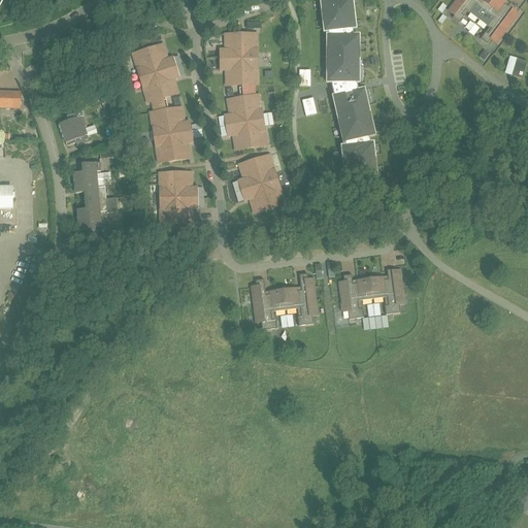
[(364,90),(359,91),(357,84),(359,84),(359,83),(353,83),(353,68),(359,68),(359,36),(353,36),(353,30),(356,29),(352,0),(329,0),(321,1),(324,33),(328,33),(328,36),(327,36),(327,84),(330,84),(333,97),(343,143),(344,143),(345,147),(341,147),(345,179),(376,176),(373,143),(370,144),(369,138),(374,136),(367,105),(362,106),(359,93),(364,92),(364,90)]
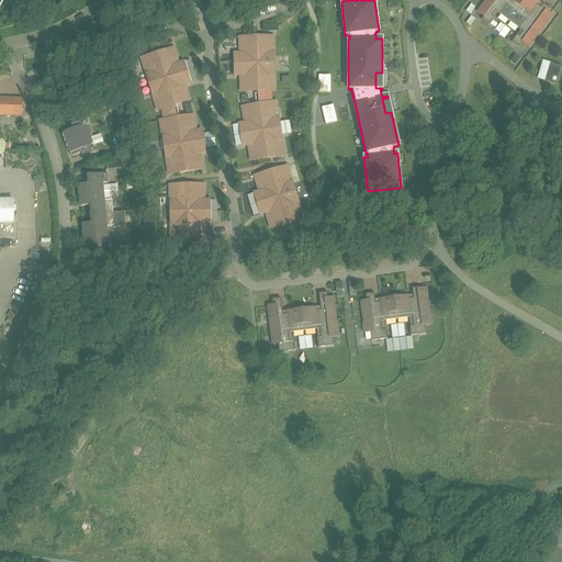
[(485,0),(476,12),(483,17),(481,20),(489,25),(494,18),(492,17),(495,11),(497,12),(499,14),(518,29),(520,31),(523,32),(519,36),(517,35),(517,34),(512,42),(518,47),(523,43),(529,47),(552,17),(550,14),(547,12),(549,8),(542,3),(540,7),(537,4),(538,2),(535,0),(485,0)]
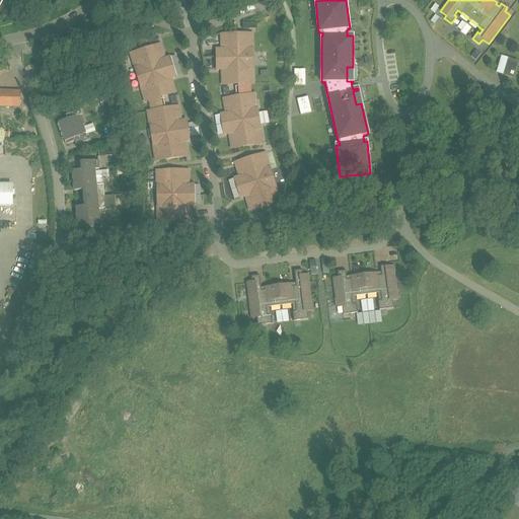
[(435,15),(430,22),(434,25),(439,18),(435,15)]
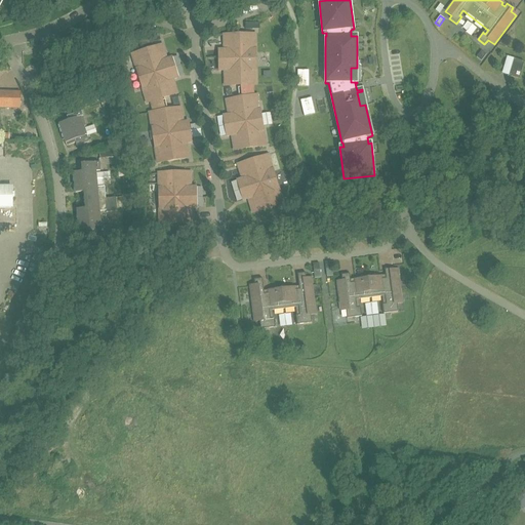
[(238,96),(242,95),(242,98),(226,102),(228,116),(223,117),(226,137),(231,136),(233,151),(264,147),(261,131),(263,131),(259,111),(258,111),(256,96),(252,97),(252,85),(256,85),(255,70),(257,70),(256,49),(255,49),(255,35),(224,35),(225,50),(219,50),(219,71),(225,71),(225,85),(241,85),(241,88),(238,88),(238,96)]
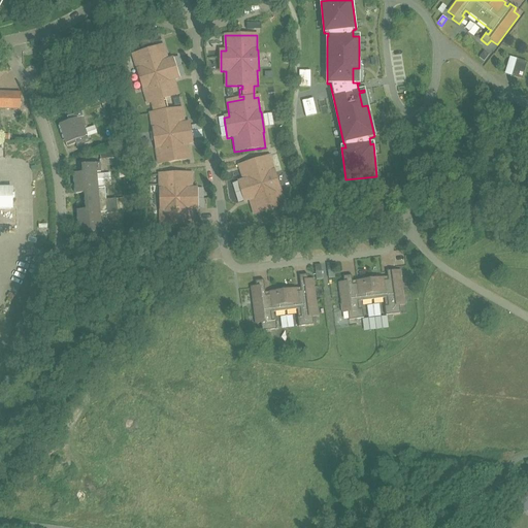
[(183,108),(165,110),(165,109),(168,108),(166,100),(163,101),(162,97),(179,92),(175,78),(179,76),(174,57),(169,58),(165,43),(135,53),(139,67),(138,67),(143,88),(144,87),(149,101),(150,101),(153,112),(152,112),(154,128),(153,128),(156,149),(157,149),(159,163),(190,159),(188,143),(193,143),(190,123),(185,123),(183,108)]
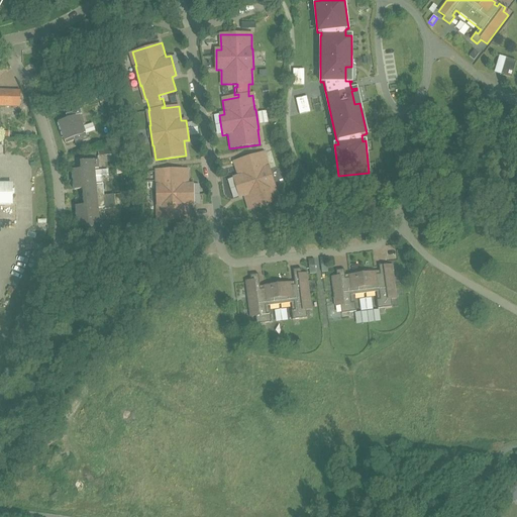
[(474,49),(469,57),(474,60),(479,54),(474,49)]
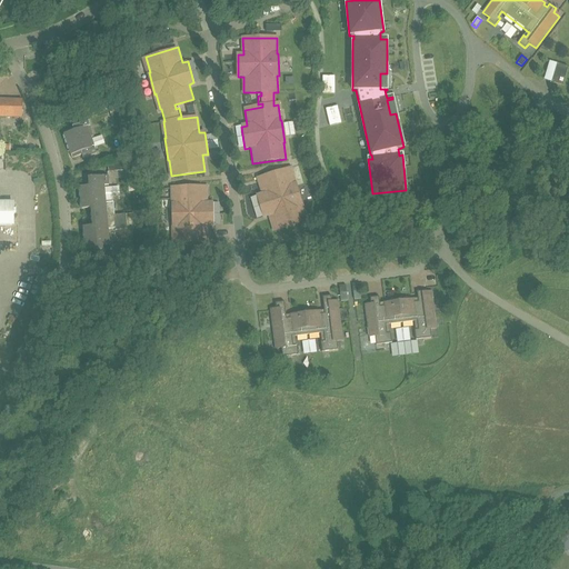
[(551,82),(562,86),(568,67),(557,63),(551,82)]
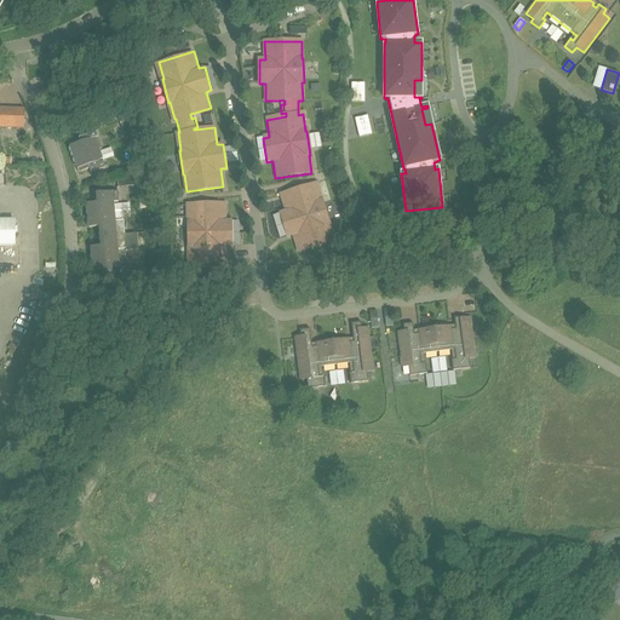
[(365,82),(351,82),(351,104),(365,104),(365,82)]
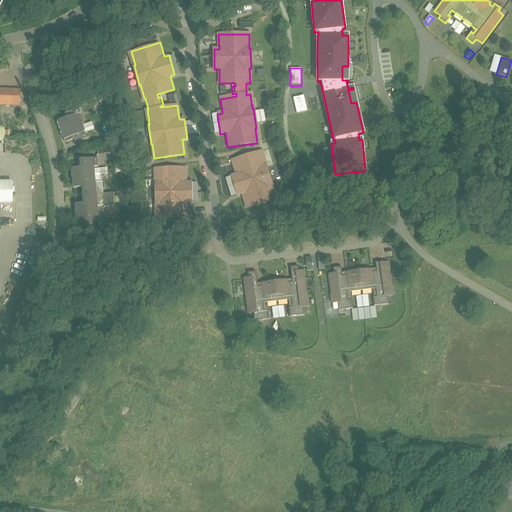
[(0,105),(13,106),(13,89),(0,89),(0,105)]
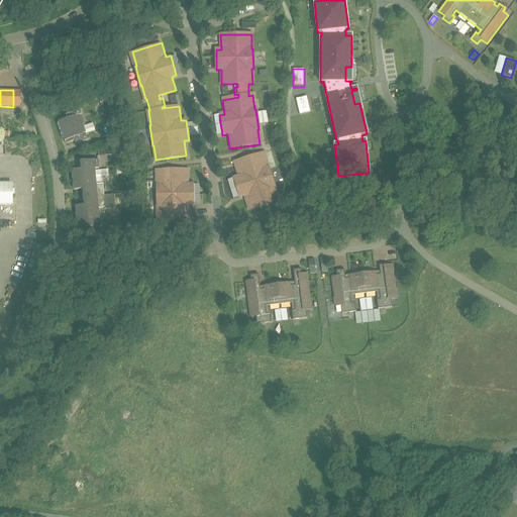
[(105,96),(98,98),(100,104),(106,102),(105,96)]
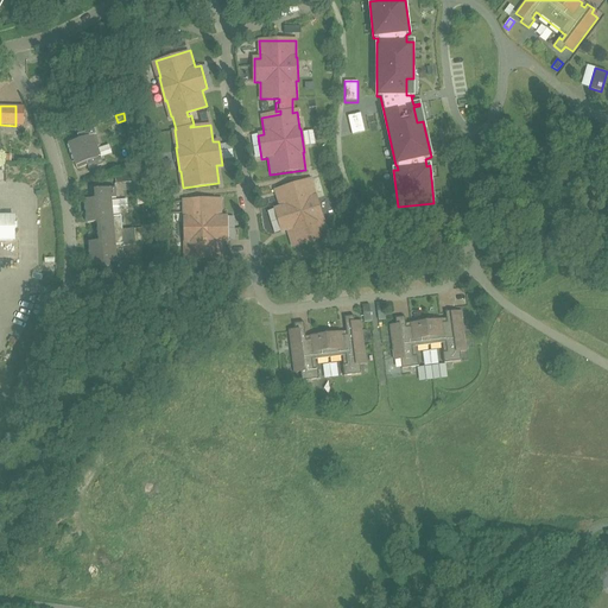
[(348,116),(352,134),(365,132),(360,113),(348,116)]
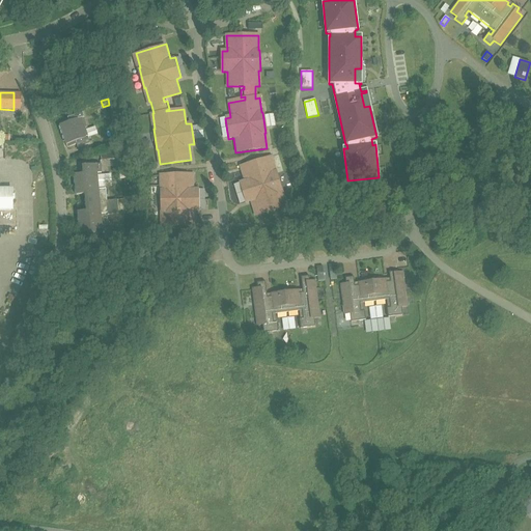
[(76,145),(78,148),(90,144),(85,129),(87,128),(81,110),(74,113),(66,116),(67,120),(64,121),(65,123),(59,126),(67,148),(76,145)]
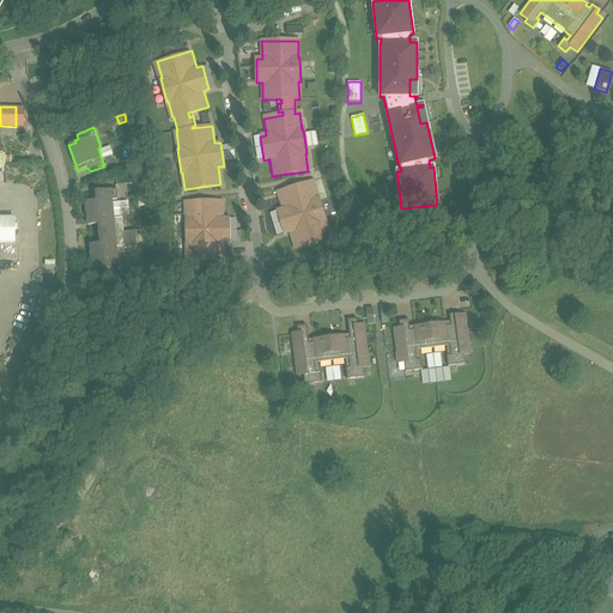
[(275,214),(283,237),(287,236),(292,252),(328,242),(323,225),(325,225),(317,201),(316,201),(311,186),(275,196),(281,212),(275,214)]
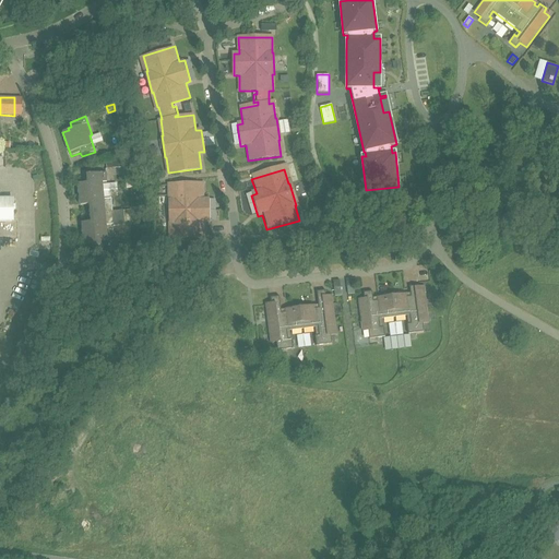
[(88,202),(90,205),(90,214),(113,212),(111,200),(104,200),(103,182),(107,182),(106,174),(86,175),(87,180),(85,180),(85,183),(78,185),(80,203),(88,202)]
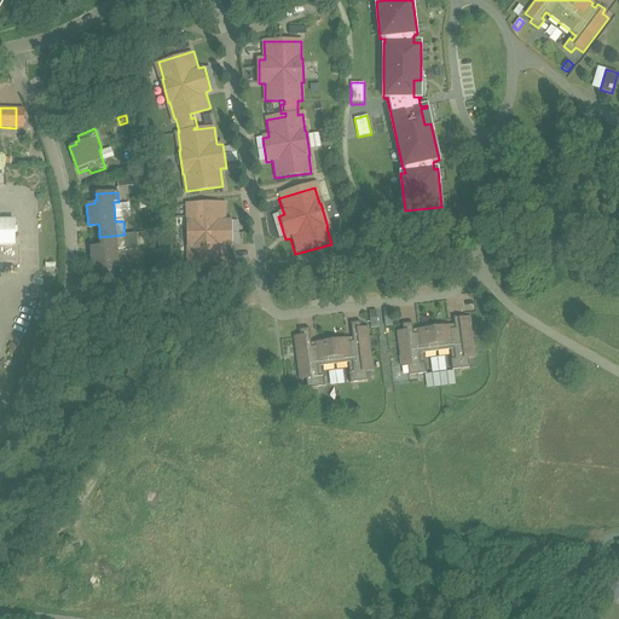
[(224,204),(204,204),(186,204),(187,221),(185,221),(186,247),(187,247),(187,264),(225,264),(224,246),(230,246),(230,221),(224,221),(224,204)]
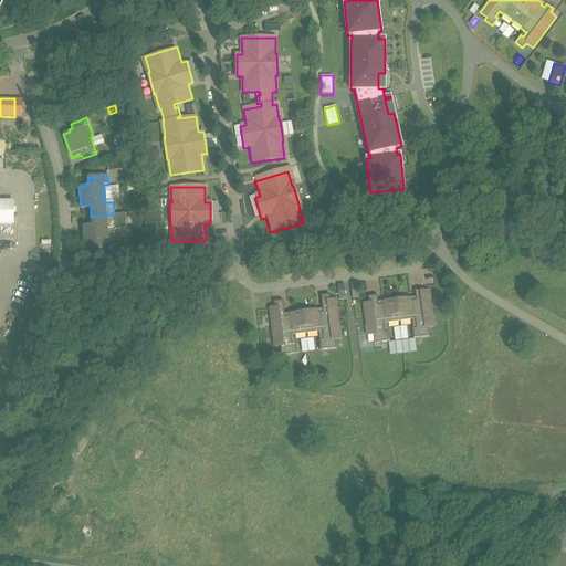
[(0,223),(12,224),(12,217),(12,201),(0,201),(0,223)]
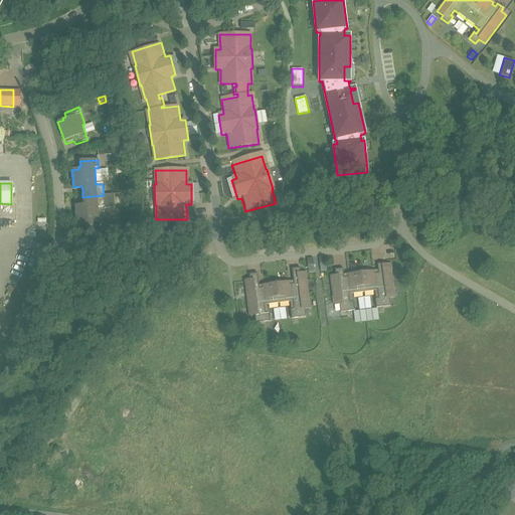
[(112,194),(104,195),(82,197),(83,208),(75,208),(76,225),(83,225),(84,228),(86,228),(86,232),(105,231),(104,222),(100,222),(98,207),(102,206),(102,208),(115,207),(114,201),(114,194),(112,194)]
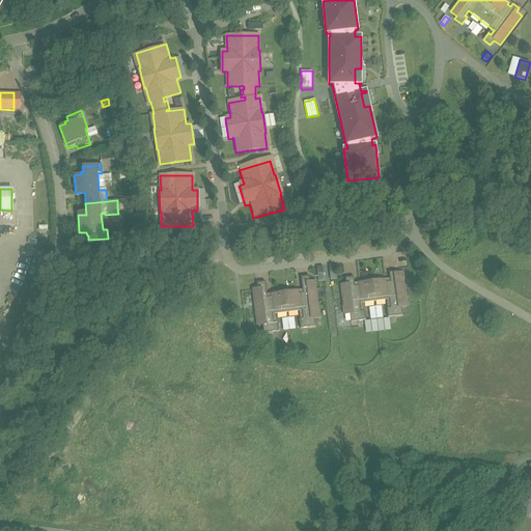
[(292,211),(278,215),(280,221),(295,217),(292,211)]
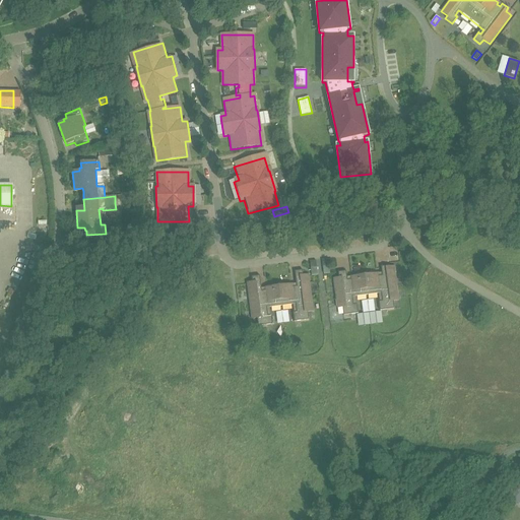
[(382,302),(379,302),(380,311),(394,309),(393,301),(398,301),(394,266),(389,267),(389,265),(381,266),(382,276),(378,276),(378,274),(371,275),(371,274),(358,276),(351,277),(351,279),(347,280),(346,271),(338,272),(338,278),(333,278),(337,308),(342,308),(343,315),(359,314),(356,305),(353,305),(352,297),(381,294),(382,302)]
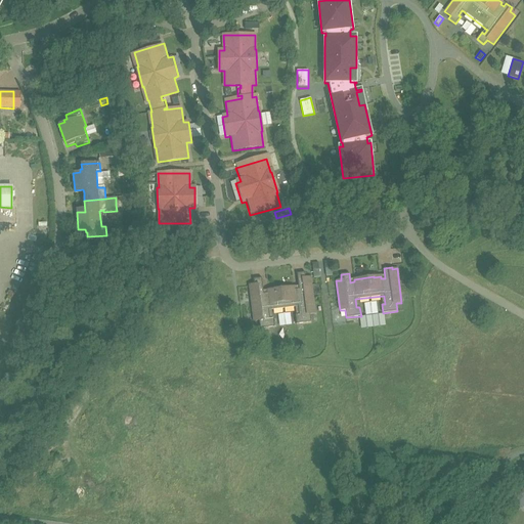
[(297,273),(298,287),(299,289),(295,290),(294,288),(288,288),(273,290),(267,291),(268,293),(263,294),(262,277),(253,278),(254,285),(249,286),(254,321),(259,320),(260,329),(274,326),(273,317),(270,318),(269,310),(298,307),(299,314),(295,315),(296,324),(311,322),(310,314),(315,313),(310,277),(305,278),(305,272),(297,273)]
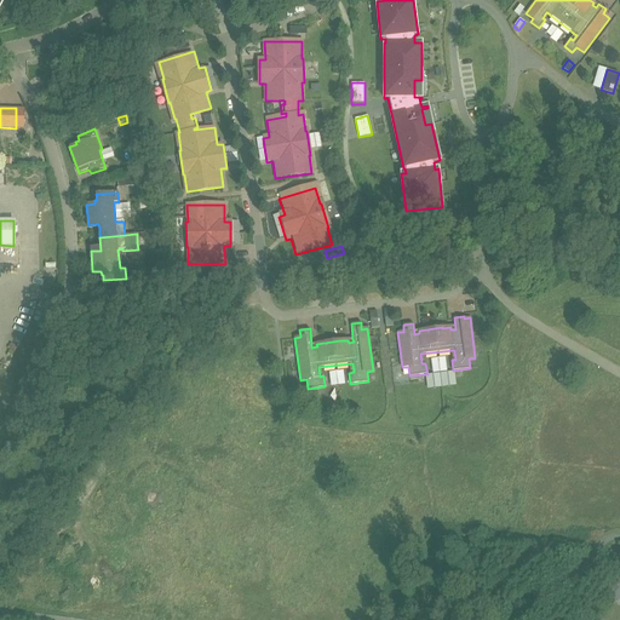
[(619,580),(609,592),(612,596),(619,587),(619,580)]
